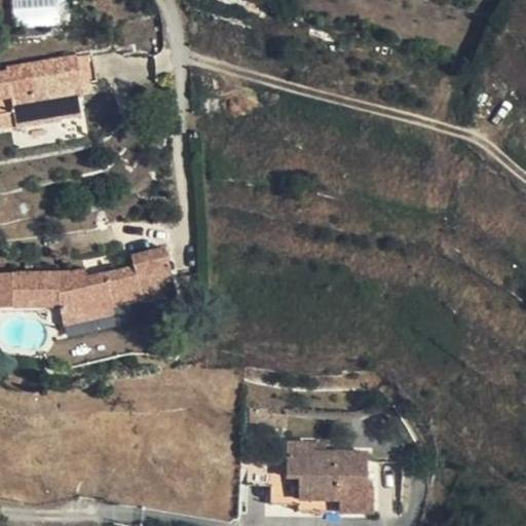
[(97,80),(92,53),(76,57),(6,68),(7,72),(0,72),(0,113),(14,112),(16,124),(16,126),(60,119),(60,117),(80,113),(78,96),(82,95),(81,83),(88,82),(97,80)]
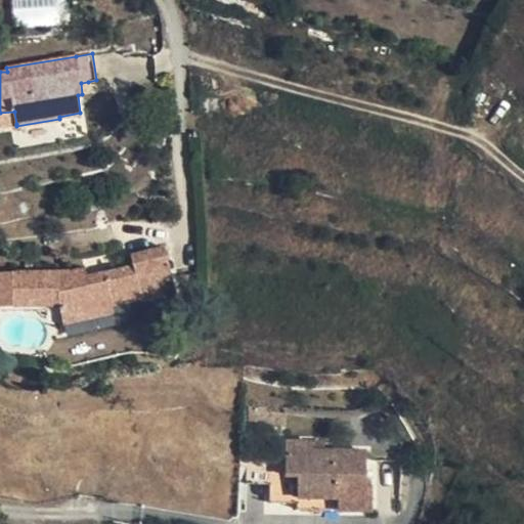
[(90,92),(88,82),(81,83),(82,94),(90,92)]
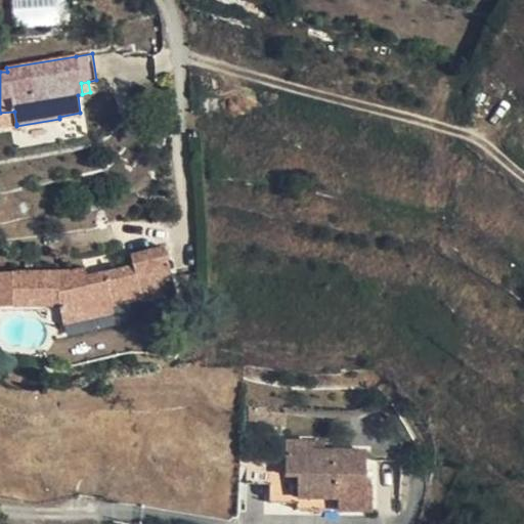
[(0,126),(16,124),(14,112),(0,113),(0,126)]
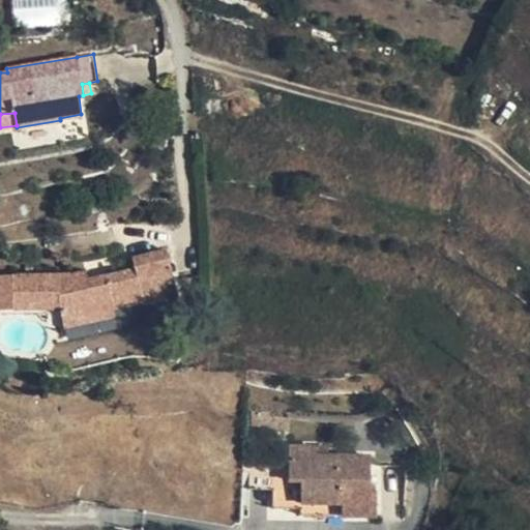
[(174,282),(167,248),(131,258),(135,268),(88,278),(86,270),(72,273),(12,274),(0,274),(0,310),(58,307),(61,320),(143,301),(140,290),(174,282)]
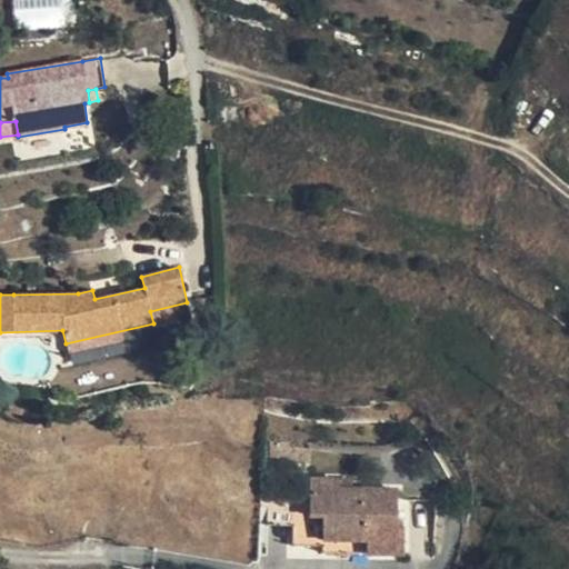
[(190,317),(187,302),(150,311),(153,323),(153,326),(190,317)]
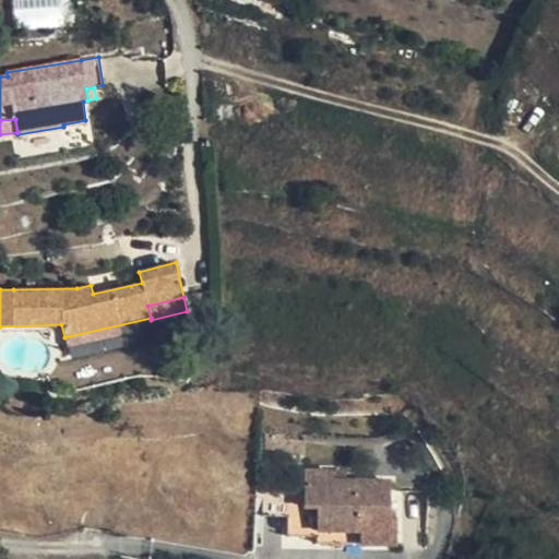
[(333,468),(305,468),(305,504),(289,503),(288,537),(318,536),(318,543),(397,543),(397,518),(391,518),(392,479),(347,478),(333,478),(333,468)]
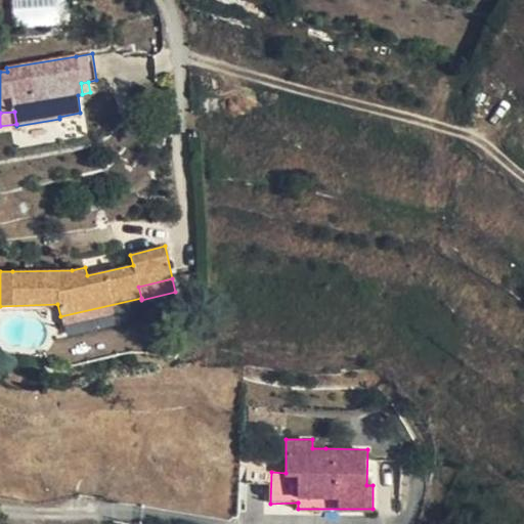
[(325,439),(312,439),(312,448),(325,448),(325,439)]
